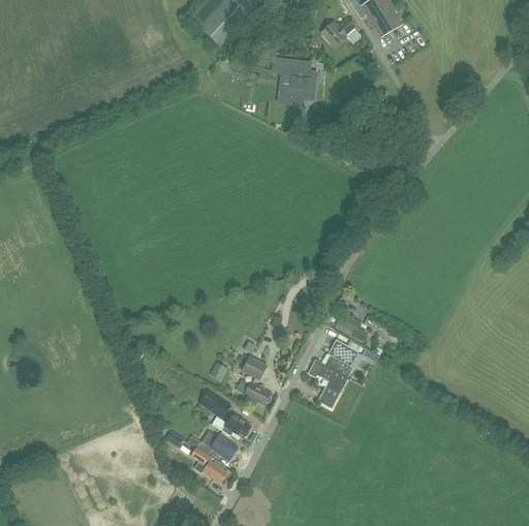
[(205,0),(190,18),(220,45),(261,0),(205,0)]
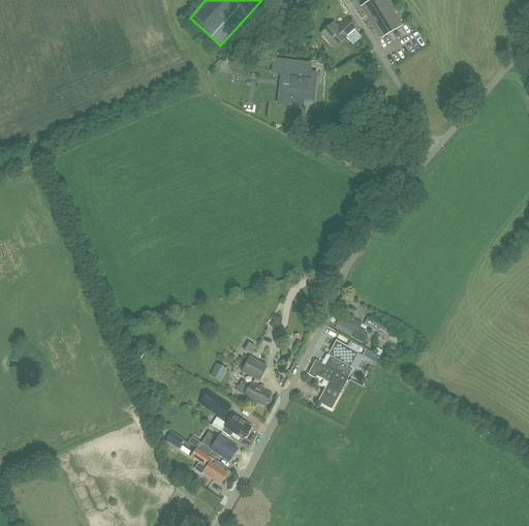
[(382,35),(402,23),(387,0),(368,0),(363,3),(382,35)]
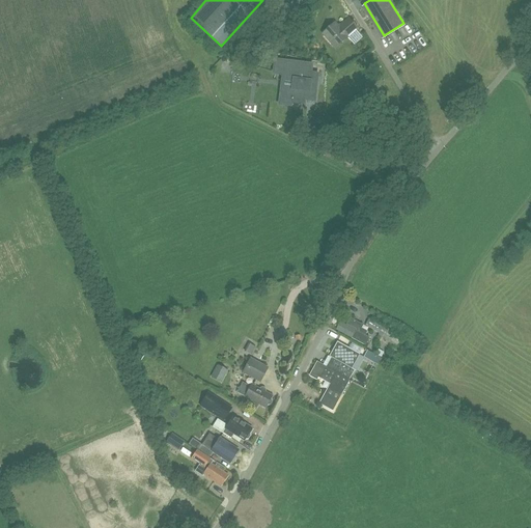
[(407,0),(420,26),(386,44),(395,62),(436,40),(441,52),(457,43),(436,0),(407,0)]
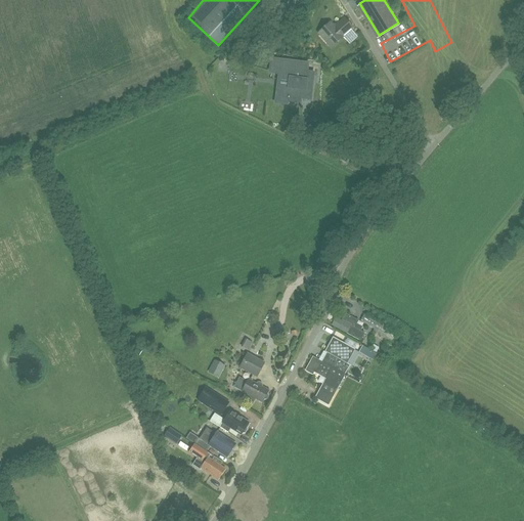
[(344,35),(353,26),(347,19),(343,24),(340,20),(336,25),(332,20),(319,31),(332,45),(344,35)]
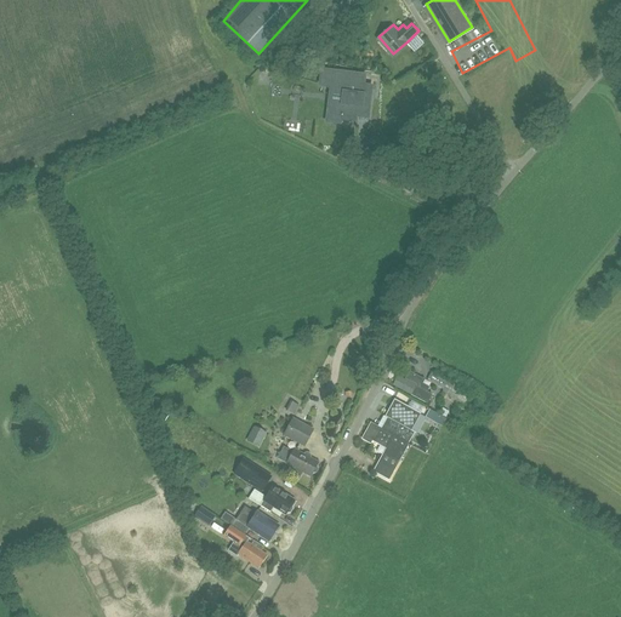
[(320,81),(330,85),(343,89),(341,103),(328,104),(326,119),(340,121),(341,116),(354,118),(355,113),(368,115),(371,84),(363,83),(364,73),(322,67),(320,81)]
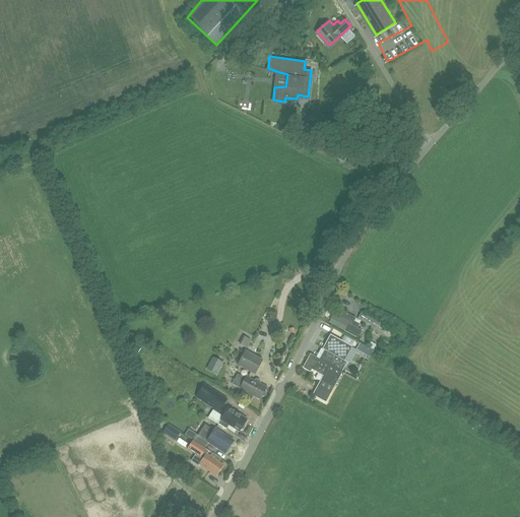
[(293,133),(297,136),(299,128),(302,128),(304,122),(297,119),(293,133)]
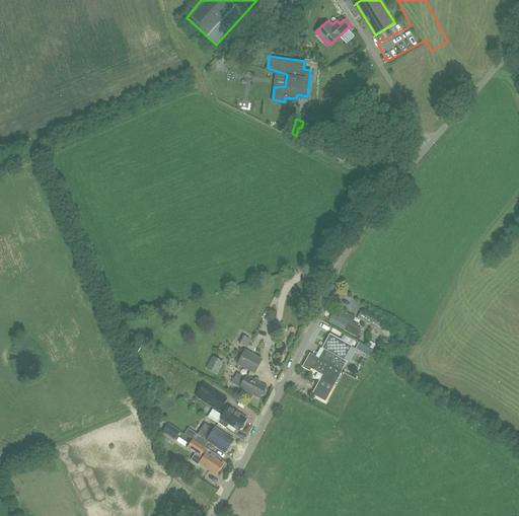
[(332,312),(329,318),(328,319),(357,335),(361,327),(357,324),(359,321),(352,317),(354,314),(342,308),(339,315),(332,312)]
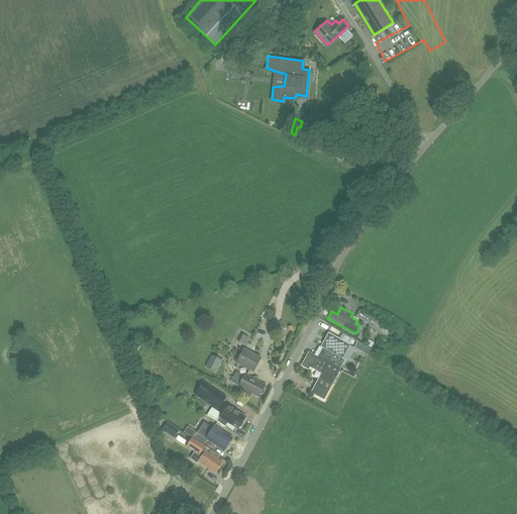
[(388,336),(393,328),(382,321),(359,308),(355,314),(369,322),(368,324),(388,336)]
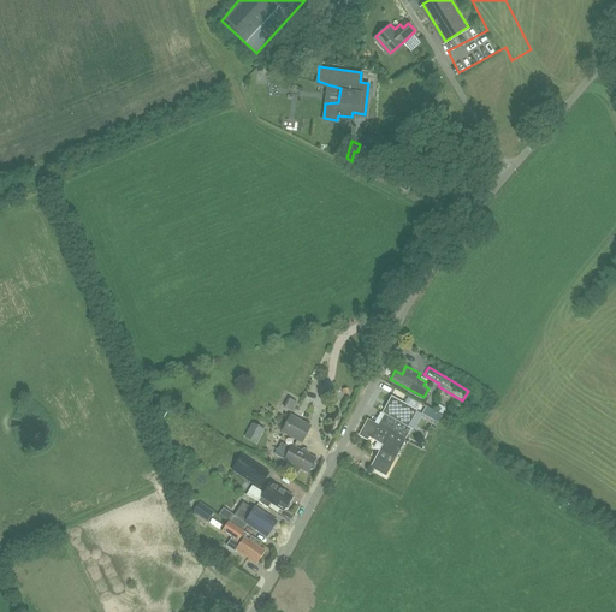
[(378,422),(406,438),(412,426),(407,423),(416,408),(391,393),(381,410),(384,411),(378,422)]
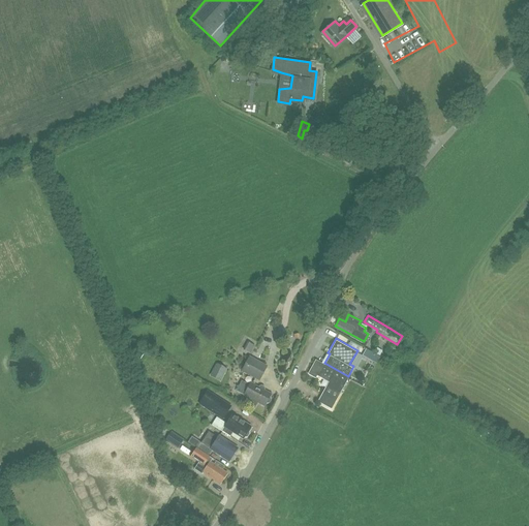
[(249,354),(245,363),(243,368),(259,377),(267,365),(249,354)]
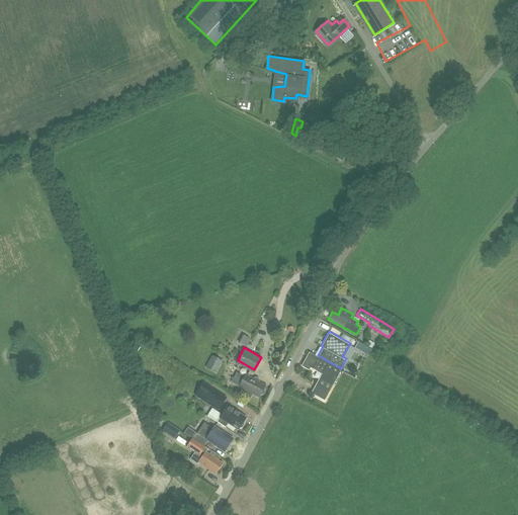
[(321,374),(333,381),(341,368),(318,355),(309,351),(301,364),(309,367),(310,365),(322,372),(321,374)]
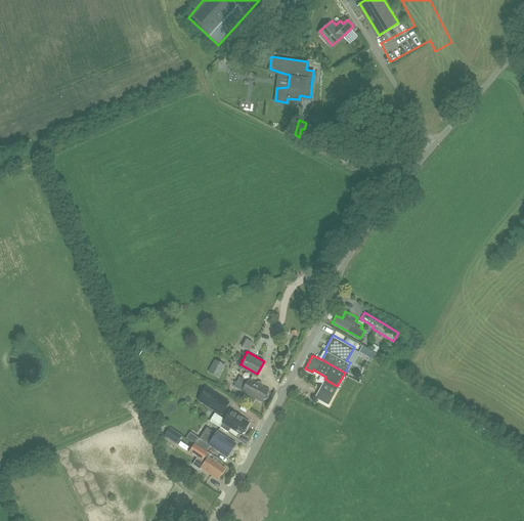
[(223,363),(215,359),(209,372),(217,376),(223,363)]
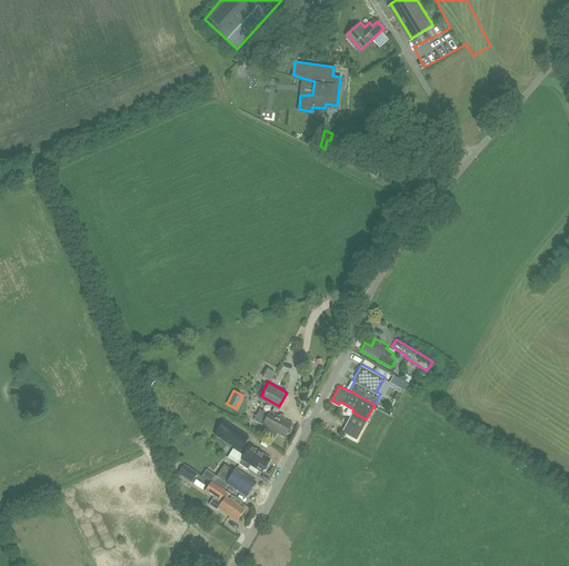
[(259,409),(255,418),(256,418),(262,423),(270,427),(267,433),(275,437),(278,430),(285,435),(287,430),(287,432),(288,432),(289,432),(290,430),(291,429),(291,428),(291,427),(291,426),(290,425),(291,423),(283,419),(285,417),(285,416),(285,415),(285,414),(283,413),(282,413),(281,413),(280,413),(279,413),(279,414),(270,409),(268,411),(260,407),(259,409)]
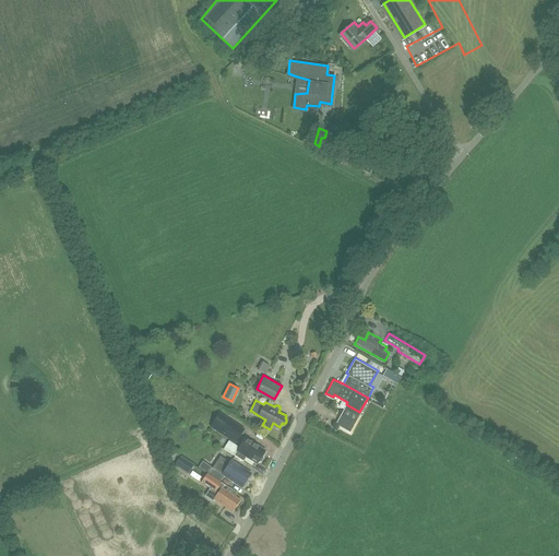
[(211,424),(236,440),(244,428),(218,412),(211,424)]
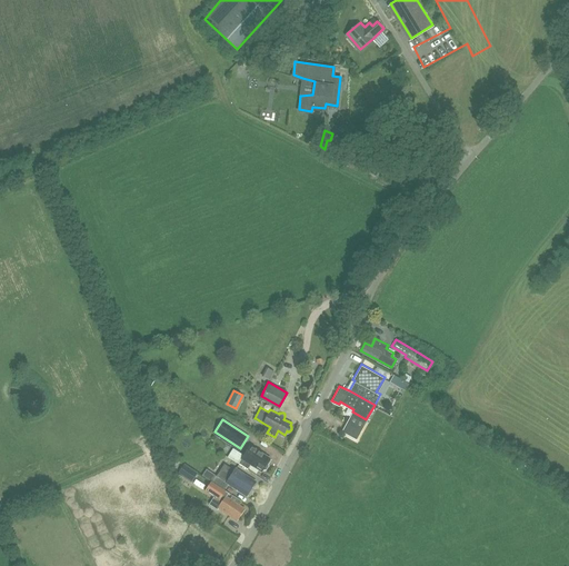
[(361,428),(348,421),(342,430),(357,437),(361,428)]
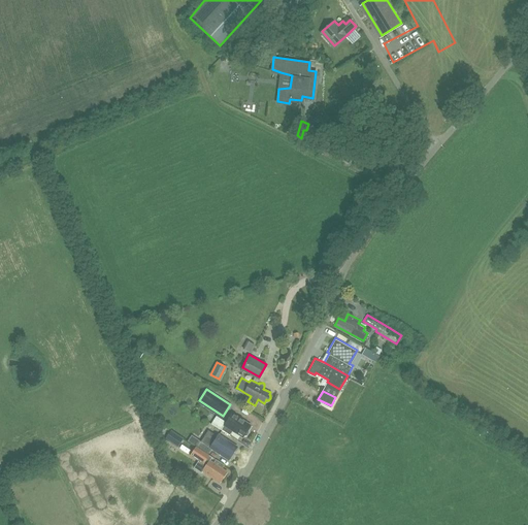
[(250,424),(232,412),(221,428),(229,433),(232,429),(243,435),(244,434),(246,434),(250,430),(249,428),(248,428),(250,424)]
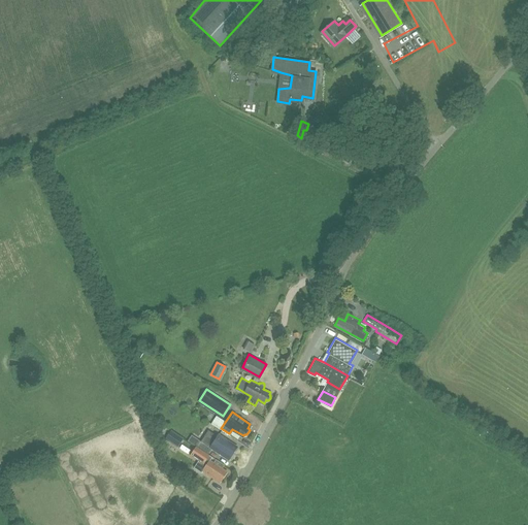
[(207,428),(200,439),(210,446),(211,447),(229,458),(235,448),(237,445),(232,440),(219,432),(218,434),(207,428)]
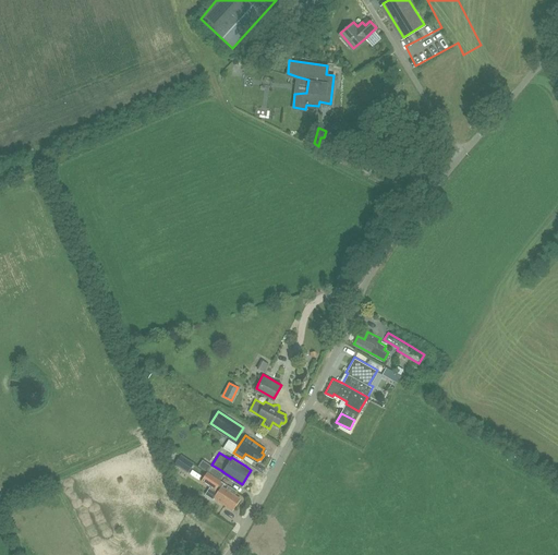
[(174,462),(177,463),(179,466),(181,463),(189,469),(193,461),(180,454),(176,460),(174,462)]
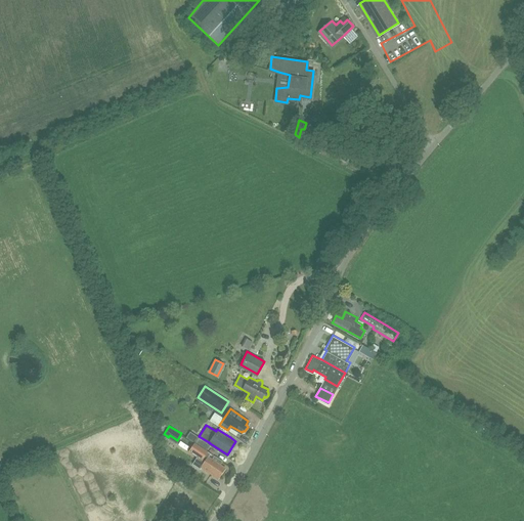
[(199,435),(194,441),(207,448),(210,443),(209,442),(199,436),(199,435)]
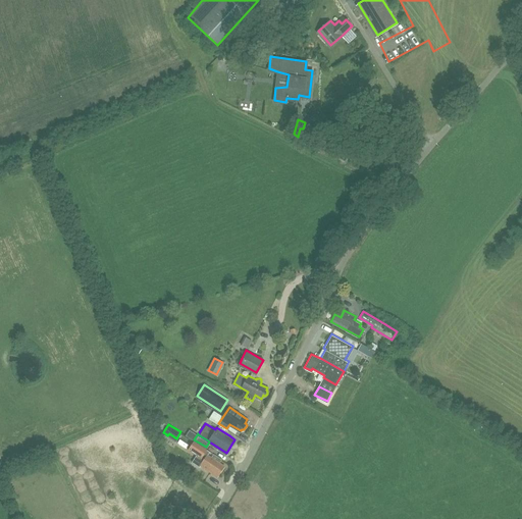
[(194,439),(188,449),(196,454),(192,461),(199,466),(200,464),(217,475),(224,465),(219,461),(211,456),(207,454),(209,451),(202,446),(194,439)]
